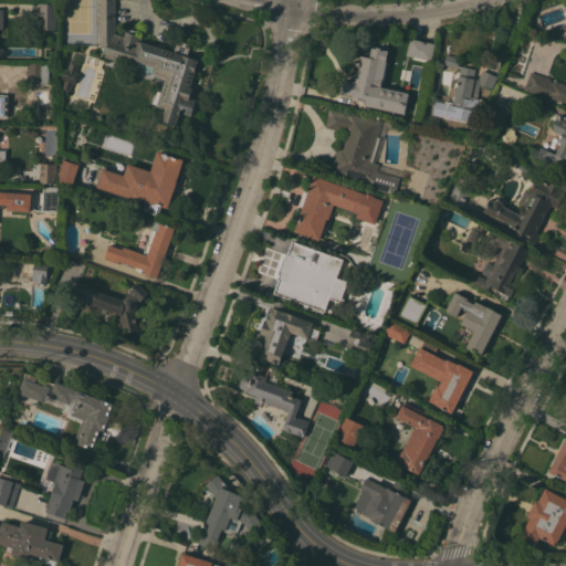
[(165,108),(157,106),(157,105),(155,104),(159,91),(161,92),(166,76),(153,72),(154,66),(135,61),(134,66),(104,56),(105,53),(102,52),(104,46),(101,45),(98,44),(98,0),(115,0),(116,31),(124,33),(125,29),(130,31),(130,29),(133,29),(136,30),(137,32),(136,34),(143,37),(142,40),(157,45),(159,44),(164,45),(165,48),(174,51),(178,40),(190,44),(187,56),(199,60),(190,86),(194,87),(190,97),(197,100),(191,116),(180,113),(176,125),(161,119),(165,108)]
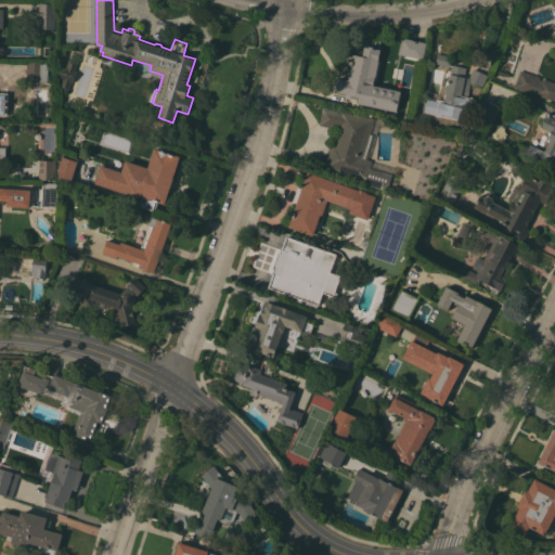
[(55,29),(38,29),(39,2),(55,3),(55,29)]
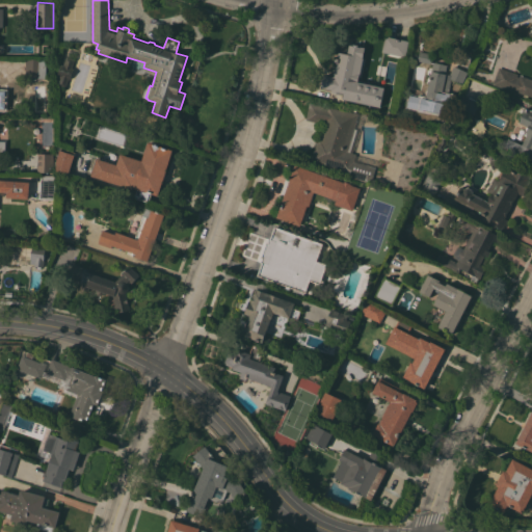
[(386,35),(408,41),(405,56),(382,51),(386,35)]
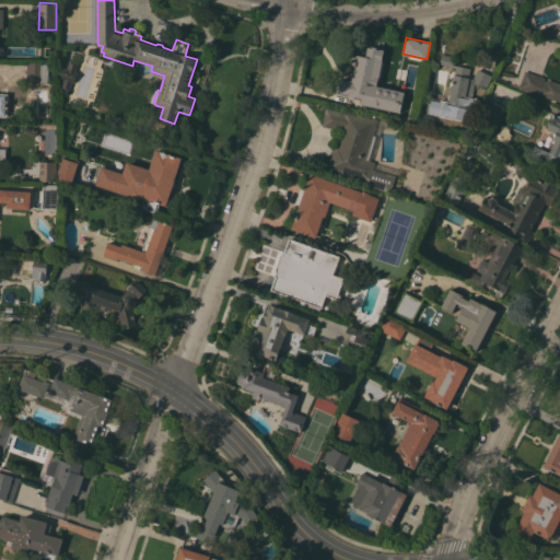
[(378,78),(376,84),(377,84),(377,85),(405,92),(400,113),(361,104),(362,97),(359,97),(359,96),(354,95),(354,98),(347,97),(348,94),(338,92),(340,78),(351,80),(354,66),(352,66),(353,61),(356,61),(357,55),(365,57),(368,47),(372,47),(372,46),(377,47),(377,48),(384,49),(383,54),(384,55),(383,58),(382,58),(382,60),(383,61),(378,78)]
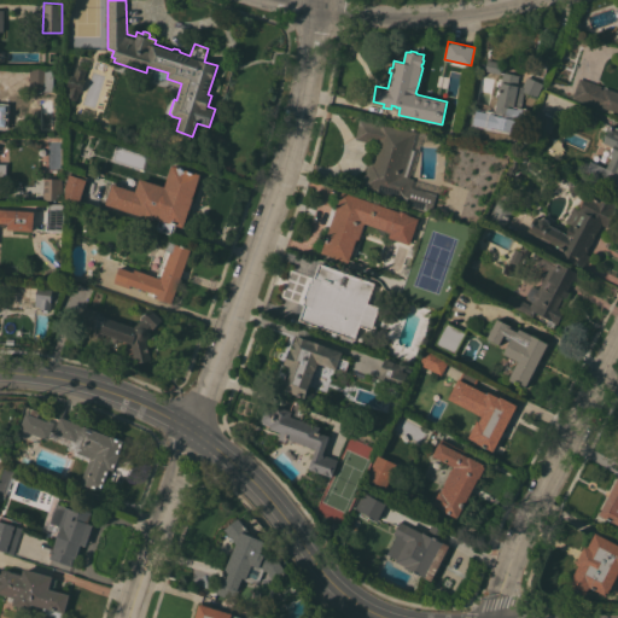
[(484,70),(487,59),(502,62),(500,74),(484,70)]
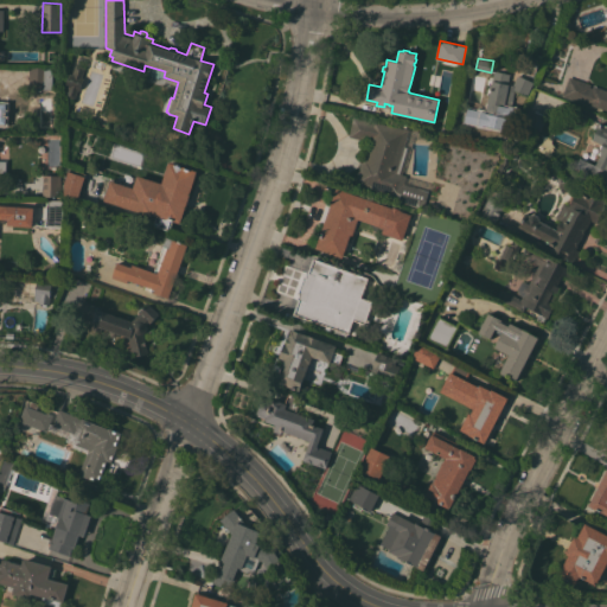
[(75,100),(65,96),(68,87),(65,85),(69,72),(72,74),(75,64),(85,66),(82,77),(83,77),(80,91),(78,90),(75,100)]
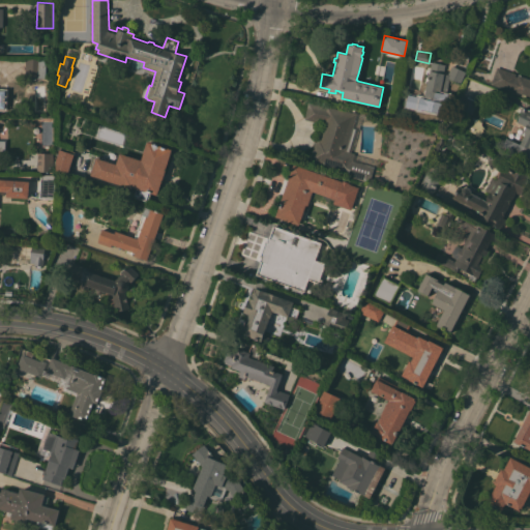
[(40,78),(25,78),(25,58),(46,58),(46,78),(40,78)]
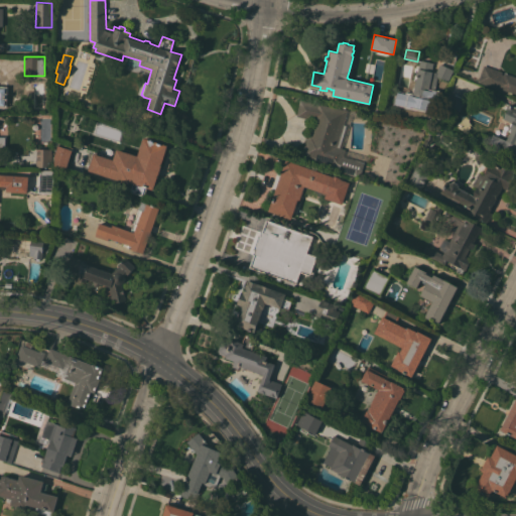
[(412,96),(420,59),(433,62),(431,71),(435,72),(439,63),(454,70),(447,81),(437,77),(434,91),(433,91),(431,100),(412,96)]
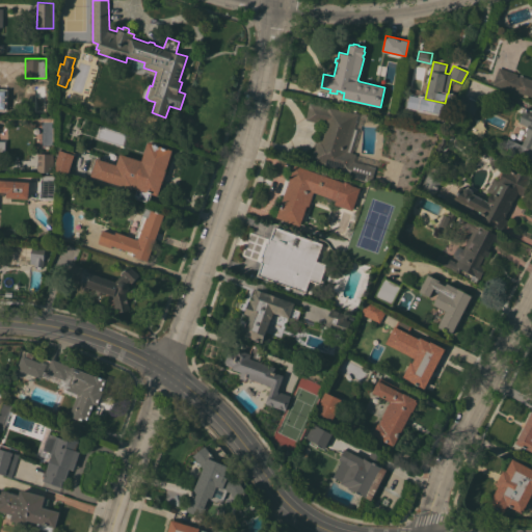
[(531,96),(511,89),(511,90),(493,84),(499,67),(517,74),(516,76),(519,77),(520,75),(531,79),(531,96)]
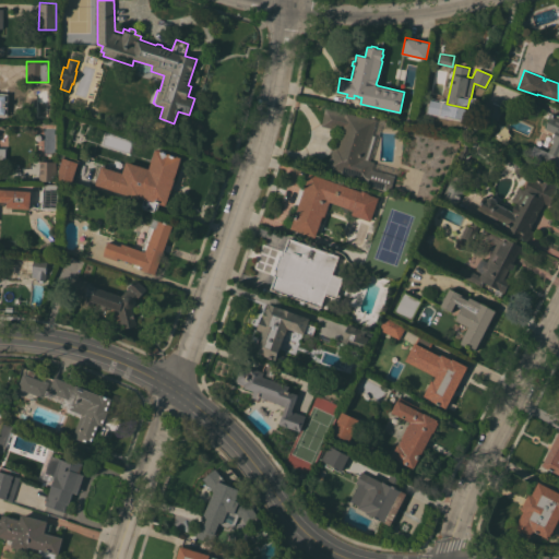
[(429,108),(431,98),(447,102),(444,111),(429,108)]
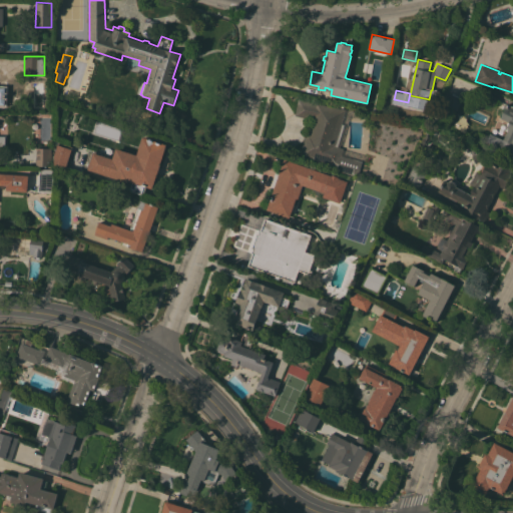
[(461,97),(457,108),(442,102),(446,91),(461,97)]
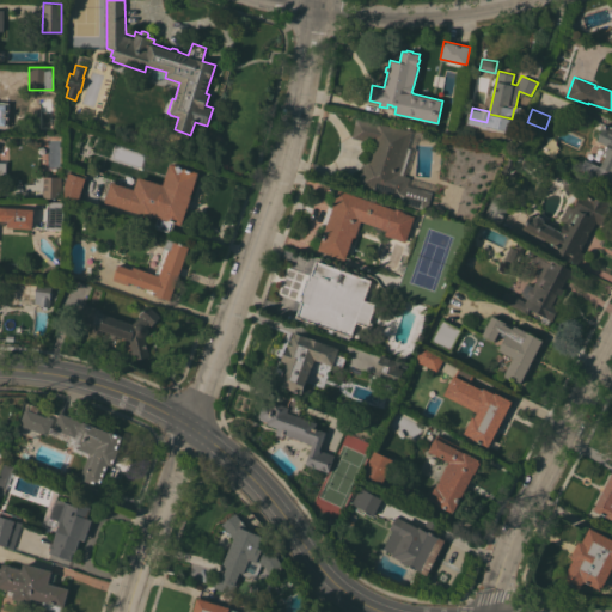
[(407,147),(410,148),(402,175),(410,177),(407,185),(432,193),(427,210),(401,202),(402,199),(357,184),(367,151),(369,151),(372,142),(352,138),(356,118),(412,130),(407,147)]
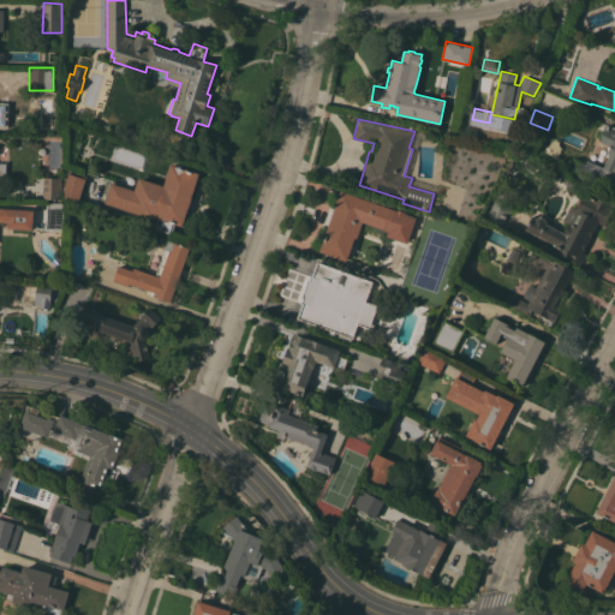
[(495,142),(477,138),(481,124),(497,126),(495,142)]
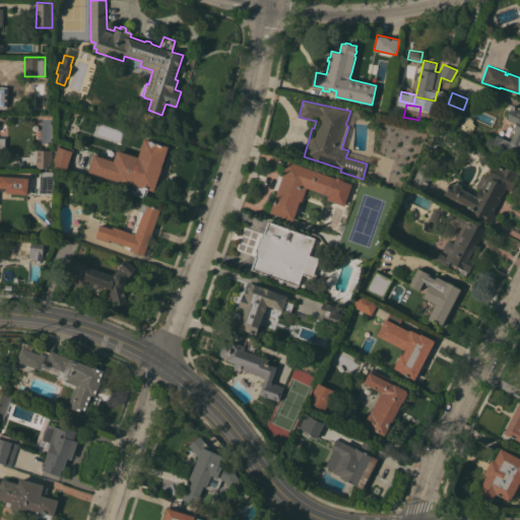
[(510,141),(516,130),(514,129),(516,124),(507,120),(513,107),(519,109),(519,108),(519,155),(513,152),(511,156),(491,147),(497,135),(510,141)]
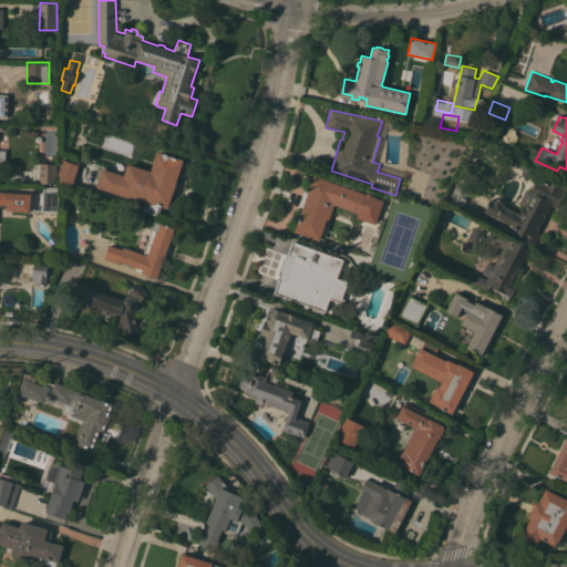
[(474,157),(466,158),(466,154),(468,153),(473,145),(478,148),(474,157)]
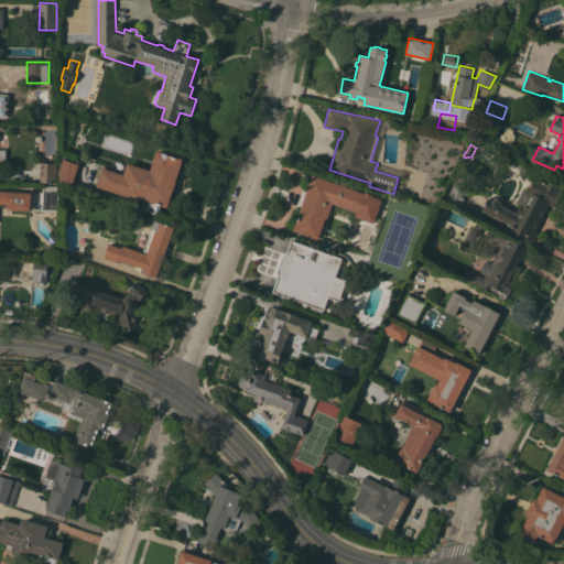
[(105,188),(106,187),(98,185),(99,180),(104,165),(114,169),(112,171),(123,174),(128,163),(150,170),(156,150),(183,159),(167,207),(160,205),(158,214),(142,209),(145,199),(141,198),(140,201),(105,188)]
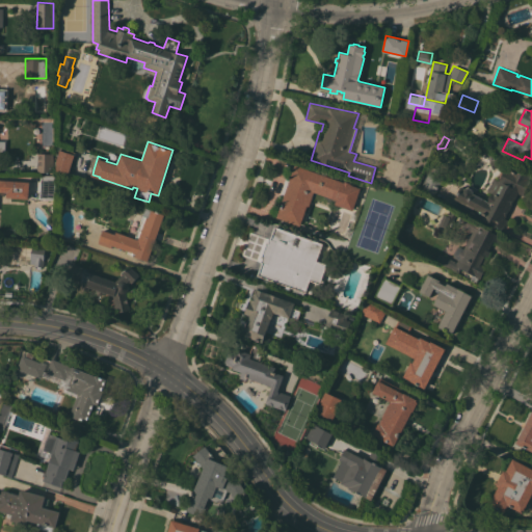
[(75,155),(68,175),(54,169),(56,159),(59,150),(75,155)]
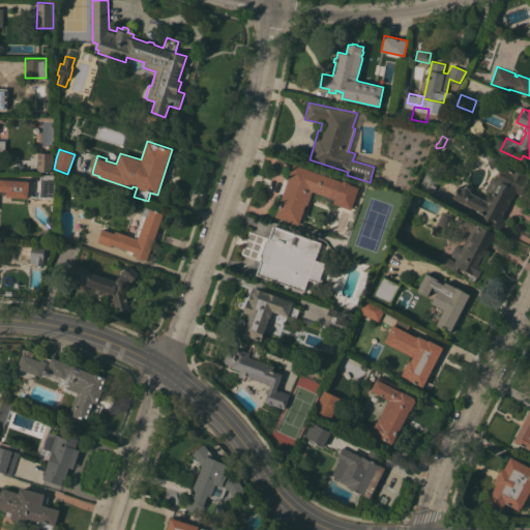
[(37,152),(54,153),(54,169),(53,171),(37,171),(37,152)]
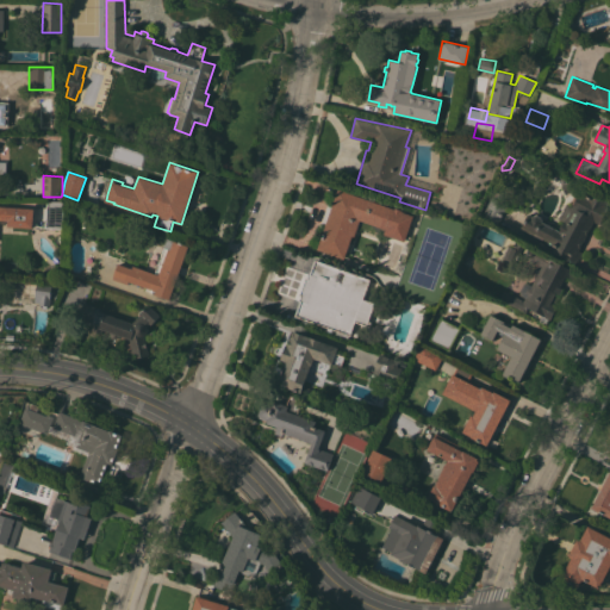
[(579,250),(583,253),(580,259),(578,257),(576,262),(553,250),(555,247),(542,240),(543,240),(534,235),(520,228),(528,213),(531,216),(536,215),(541,217),(542,223),(543,223),(543,222),(559,230),(564,222),(559,218),(566,204),(572,207),(573,205),(572,201),(576,195),(578,195),(579,191),(572,191),(566,192),(565,194),(560,185),(576,178),(609,195),(609,203),(599,224),(593,222),(579,250)]
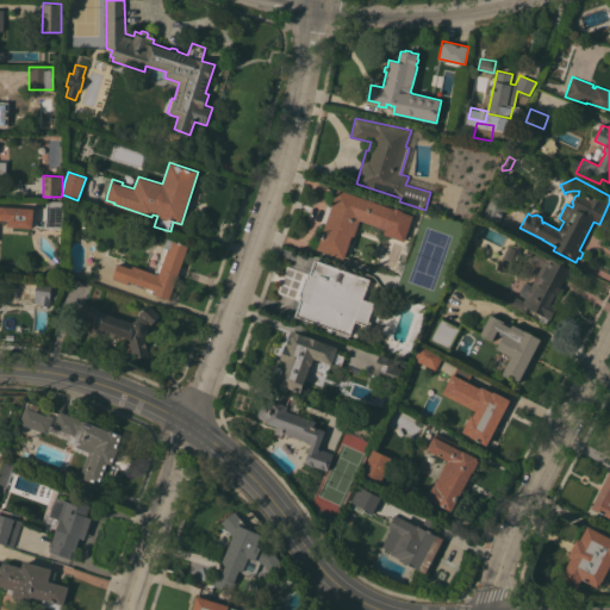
[(338,188),(394,209),(394,207),(406,211),(405,212),(414,216),(404,241),(384,234),(385,229),(360,219),(354,236),(352,236),(344,259),(317,249),(338,188)]
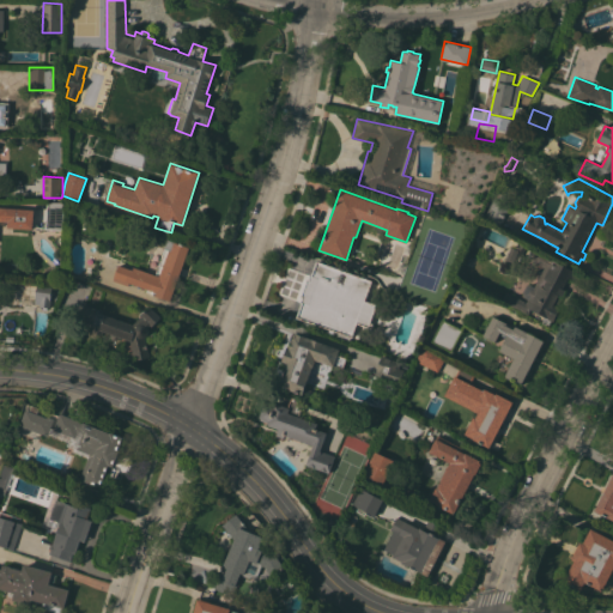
[(484,217),(496,194),(511,202),(499,225),(484,217)]
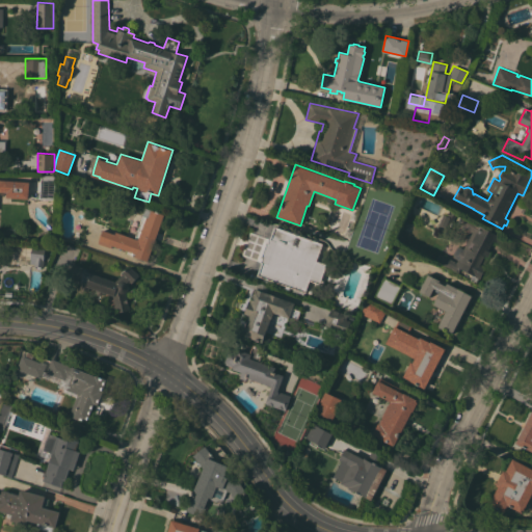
[(41,175),(55,176),(54,200),(38,198),(41,175)]
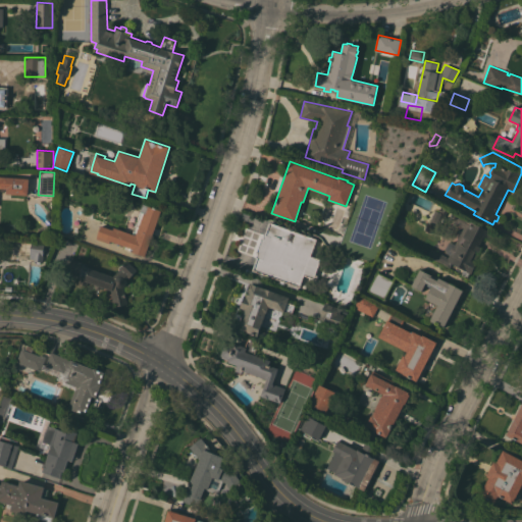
[(0,175),(29,178),(28,195),(6,194),(6,189),(0,188),(0,175)]
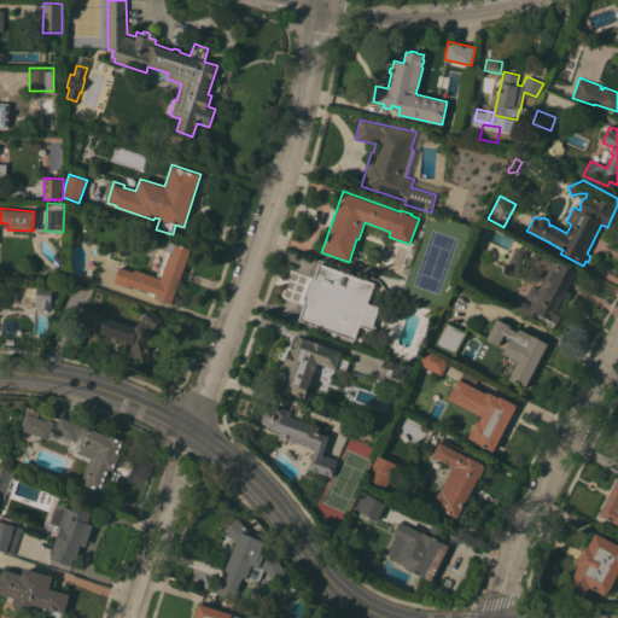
[(114,283),(118,267),(134,272),(134,269),(156,277),(169,242),(191,249),(172,303),(156,298),(157,295),(151,292),(150,295),(146,293),(147,291),(129,285),(128,287),(114,283)]
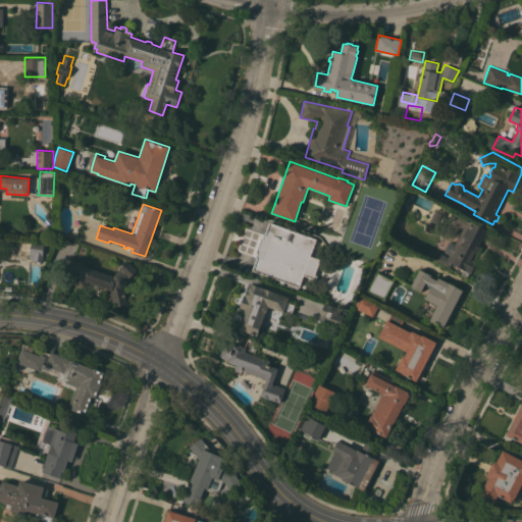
[(437,230),(431,227),(433,222),(430,220),(434,210),(438,211),(439,209),(442,210),(444,207),(448,209),(437,230)]
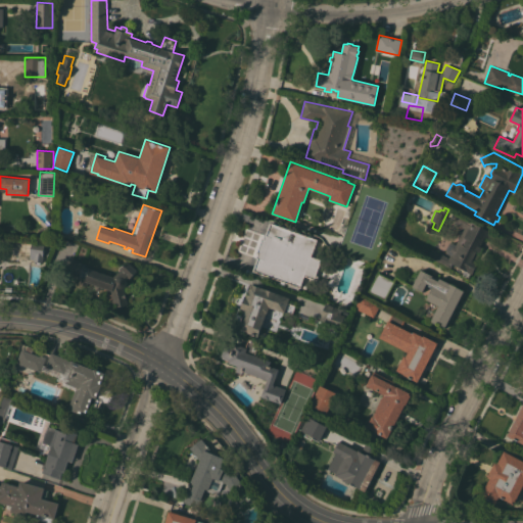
[(455,212),(491,232),(487,238),(484,236),(479,246),(482,247),(476,260),(478,262),(472,274),(470,273),(468,278),(462,274),(464,270),(453,264),(449,269),(427,256),(432,248),(447,256),(447,257),(448,258),(449,254),(446,252),(445,249),(448,243),(452,242),(456,244),(464,228),(450,221),(455,212)]
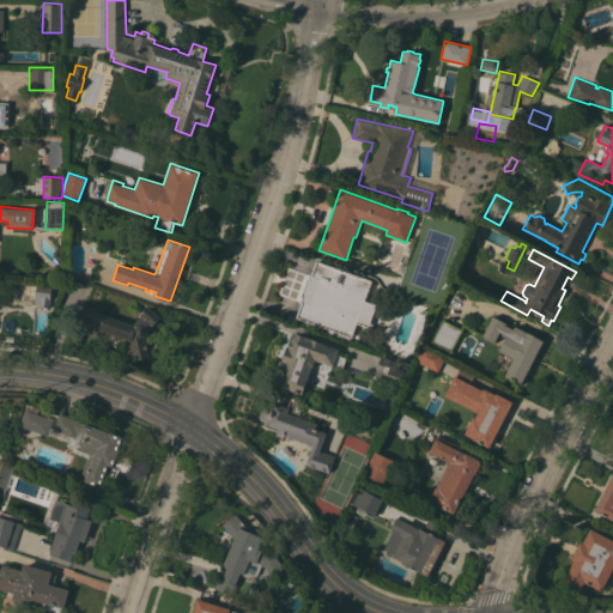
[(372,279),(365,299),(377,304),(369,327),(357,323),(351,340),(337,335),(338,332),(296,317),(301,303),(299,303),(302,297),(301,296),(307,279),(308,279),(310,274),(311,274),(316,260),(372,279)]
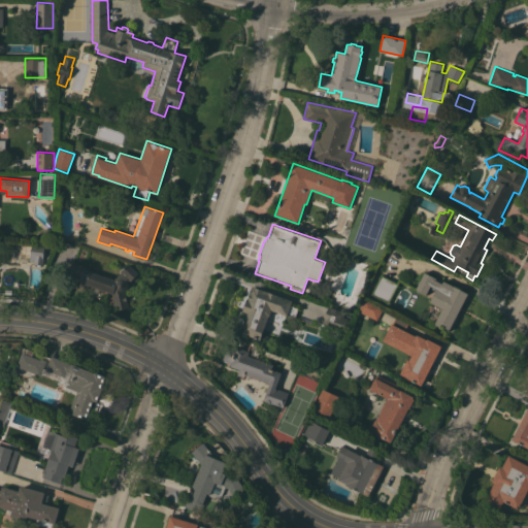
[(44,244),(43,258),(42,265),(33,263),(34,262),(30,261),(32,242),(44,244)]
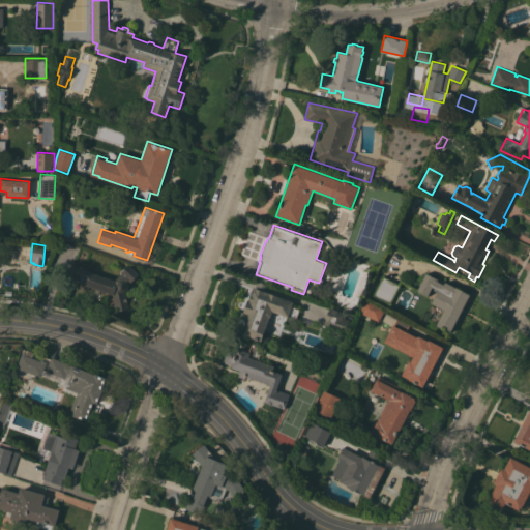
[(85,267),(84,270),(90,272),(91,271),(115,281),(121,274),(120,272),(123,268),(125,270),(130,265),(139,274),(131,282),(130,282),(127,284),(128,286),(128,287),(127,290),(126,291),(125,291),(129,308),(117,312),(116,307),(113,308),(108,306),(108,302),(109,298),(113,297),(112,294),(101,291),(100,295),(95,293),(96,289),(89,286),(88,290),(80,287),(81,283),(67,277),(72,263),(85,267)]
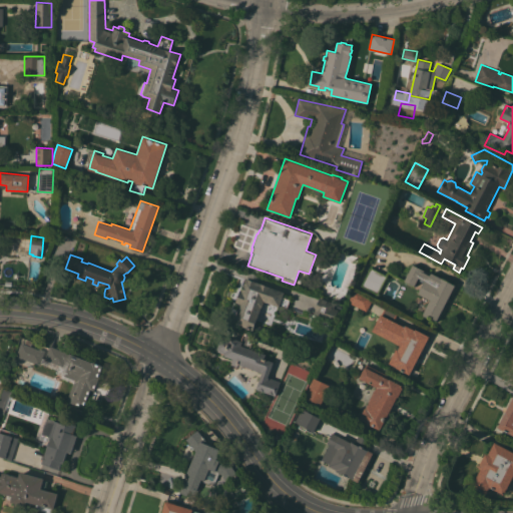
[(436,322),(422,315),(430,300),(418,294),(424,281),(418,278),(414,286),(404,281),(412,265),(414,265),(415,264),(421,268),(428,272),(429,272),(455,285),(436,322)]
